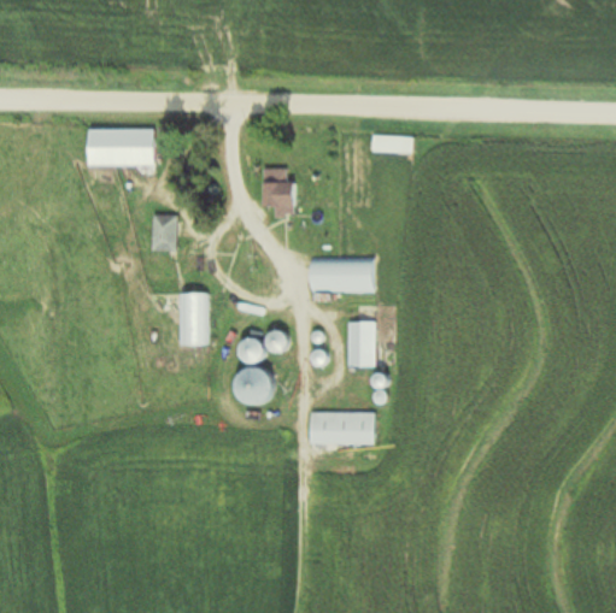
[(152,165),(152,129),(86,129),(86,165),(152,165)]
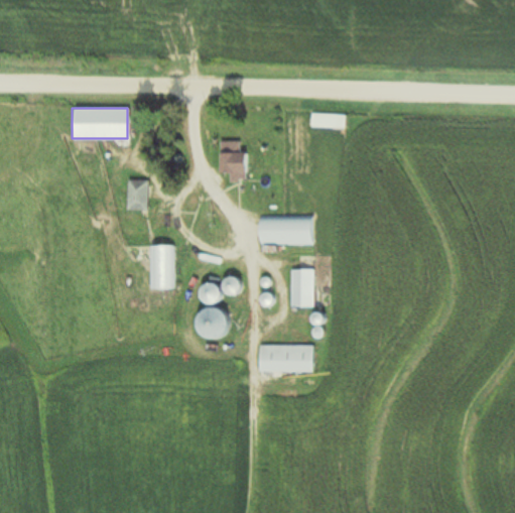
[(309,128),(344,128),(345,114),(309,114),(309,128)]
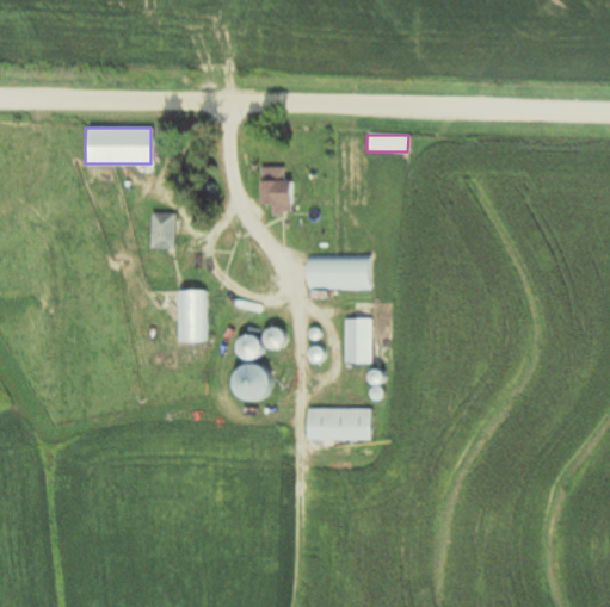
[(285,168),(257,168),(257,205),(272,206),(272,215),(294,215),(294,183),(285,183),(285,168)]
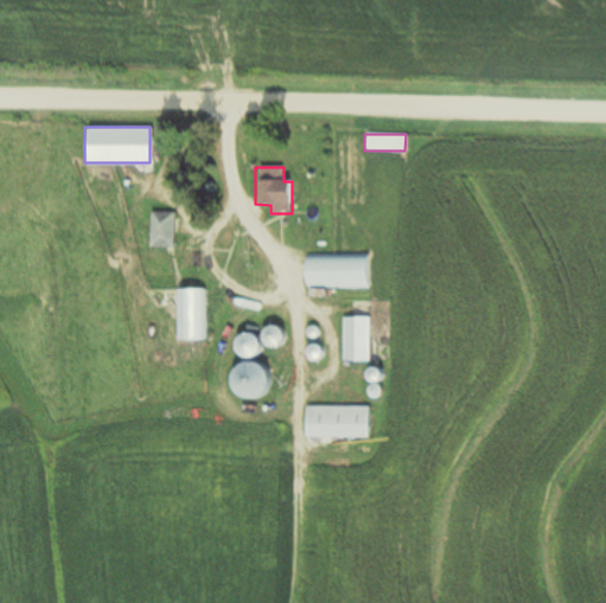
[(174,212),(151,212),(151,247),(173,247),(174,212)]
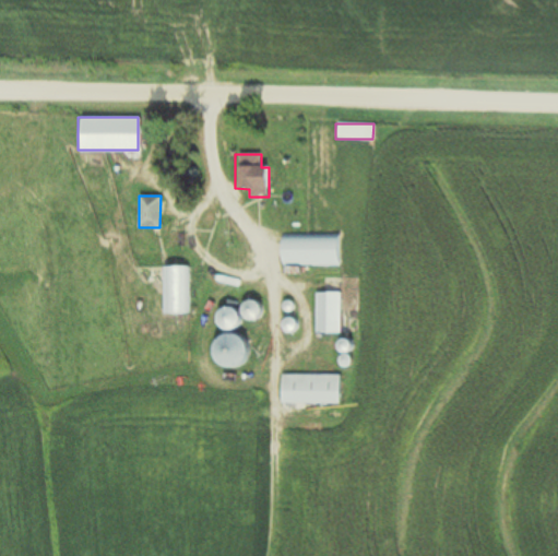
[(279,234),(279,264),(341,264),(341,234),(279,234)]
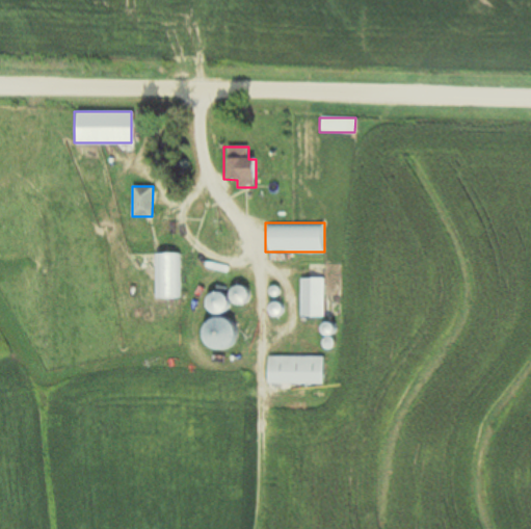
[(154,297),(180,297),(180,253),(154,253),(154,297)]
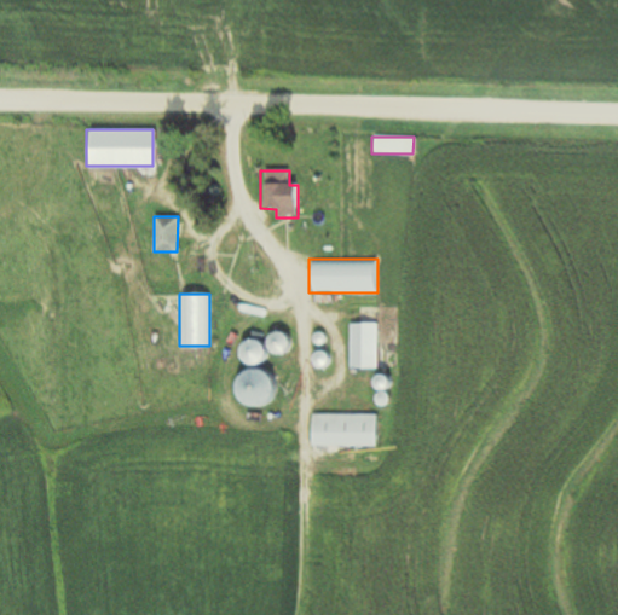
[(377,323),(348,323),(348,366),(377,366),(377,323)]
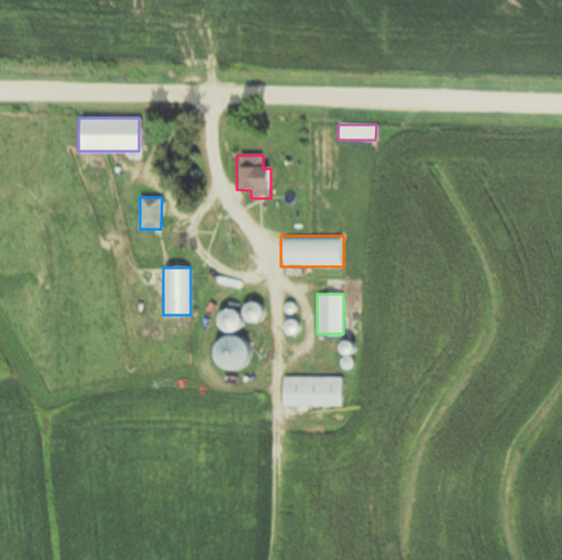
[(223,368),(241,363),(233,336),(216,340),(223,368)]
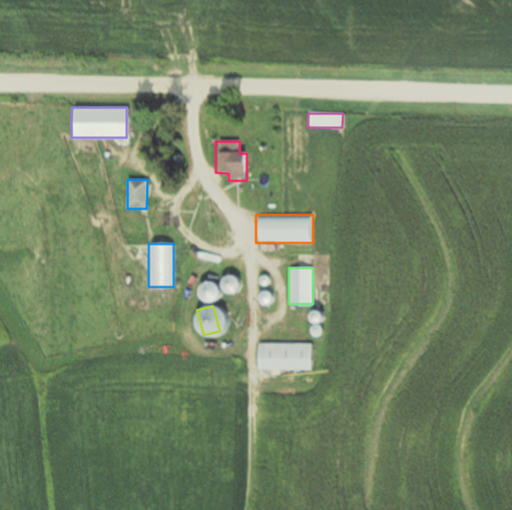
[(256,369),(313,369),(313,343),(256,343),(256,369)]
